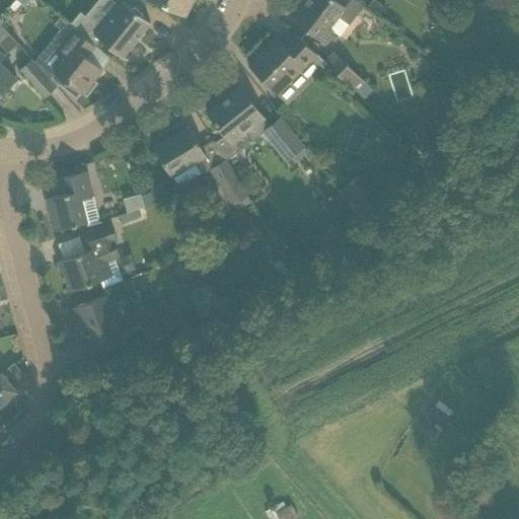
[(155,0),(184,14),(191,0),(155,0)]
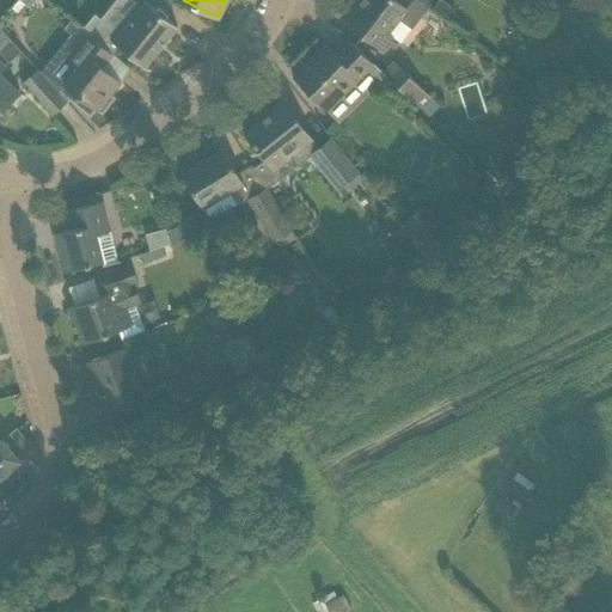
[(355,11),(346,23),(365,38),(384,53),(395,38),(389,32),(402,16),(414,25),(428,7),(420,0),(411,0),(407,7),(396,0),(356,0),(352,7),(355,11)]
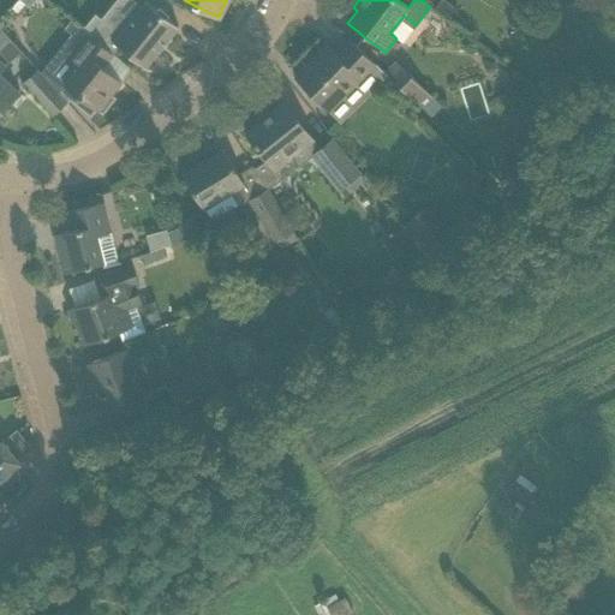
[(441,0),(434,10),(448,21),(455,10),(442,0),(441,0)]
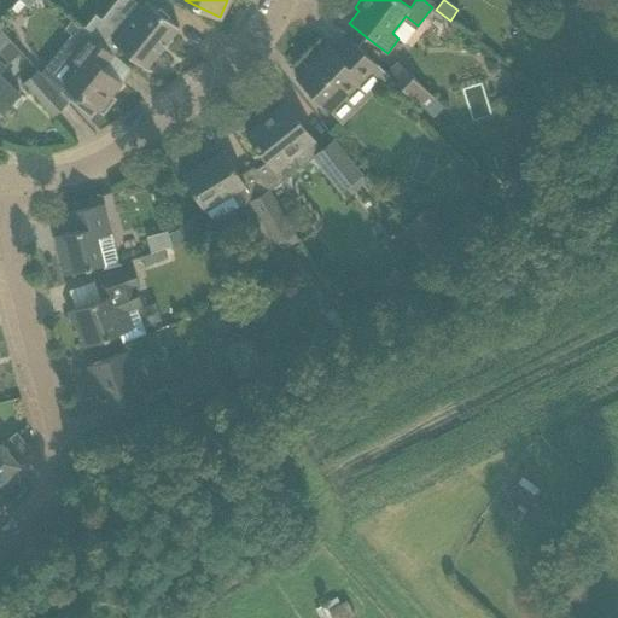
[(112,42),(145,68),(179,27),(146,1),(112,42)]
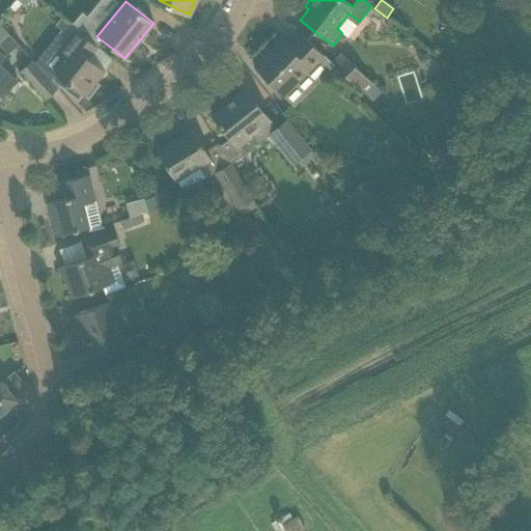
[(104,71),(88,57),(96,47),(60,18),(55,24),(60,29),(57,32),(66,39),(57,51),(66,59),(55,74),(65,82),(61,86),(78,100),(81,94),(83,96),(84,94),(88,98),(98,85),(94,82),(104,71)]
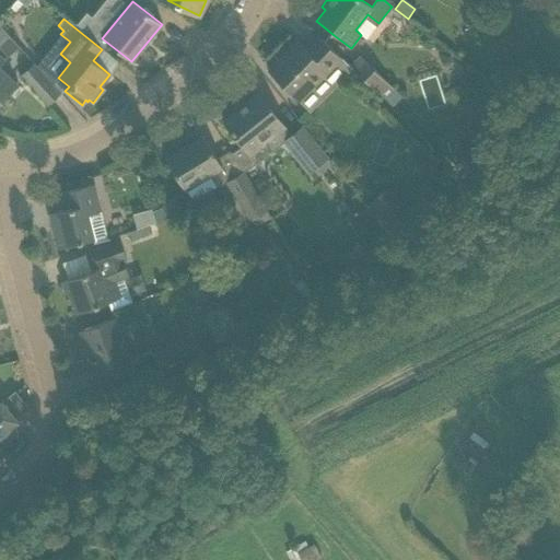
[(0,48),(8,57),(19,47),(0,25),(0,48)]
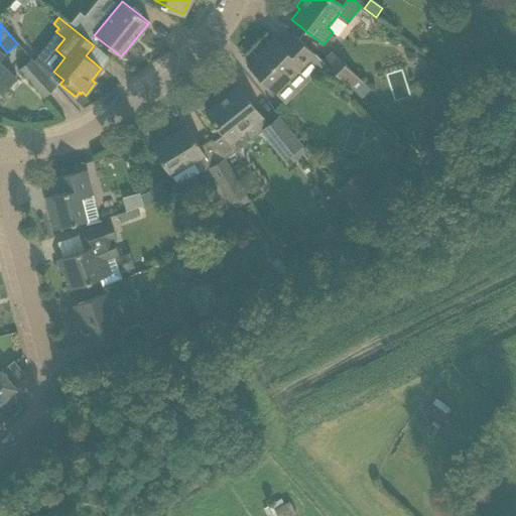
[(276,94),(285,102),(324,62),(314,54),(292,32),(281,44),(273,38),(246,66),(276,94)]
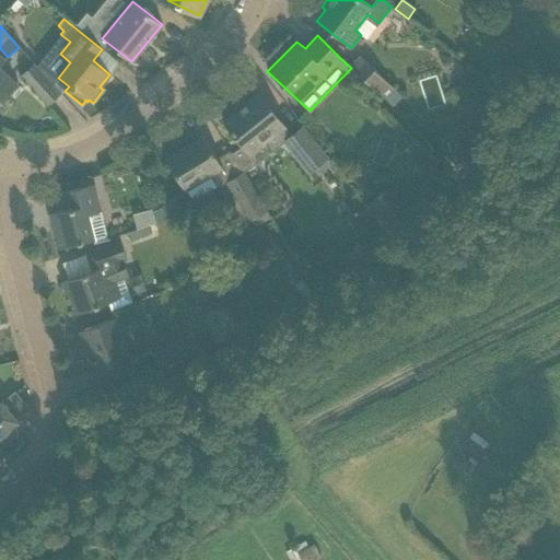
[(0,100),(15,84),(0,69),(0,65),(3,61),(0,58),(0,100)]
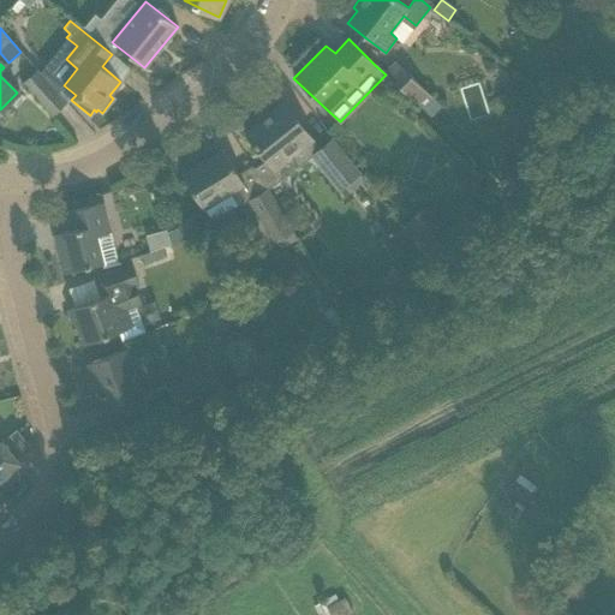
[(392,79),(399,87),(422,109),(434,99),(402,69),(392,79)]
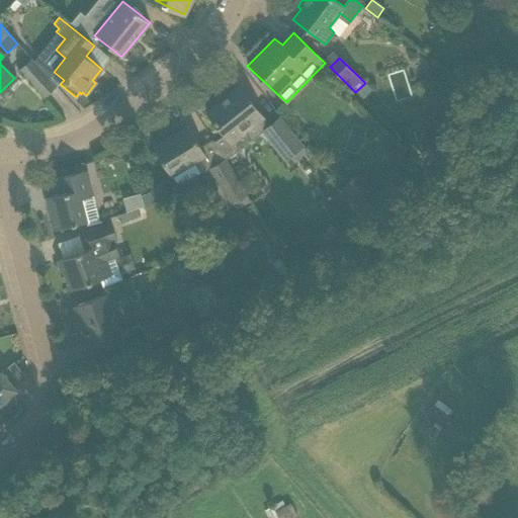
[(19,71),(44,97),(56,86),(31,60),(19,71)]
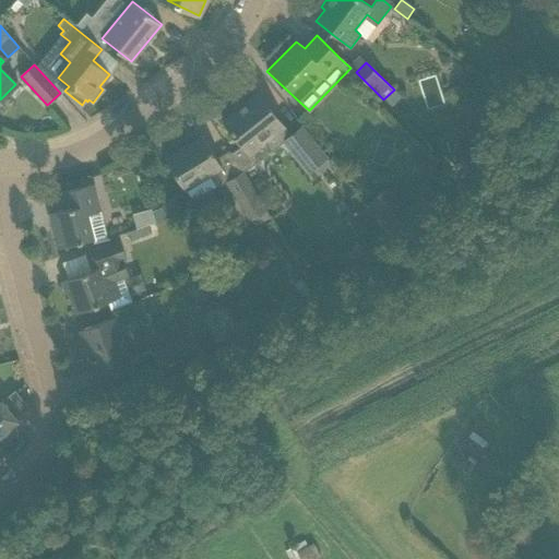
[(242,173),(257,163),(251,156),(285,129),(257,94),(223,121),(242,146),(232,153),(229,151),(228,151),(242,173)]
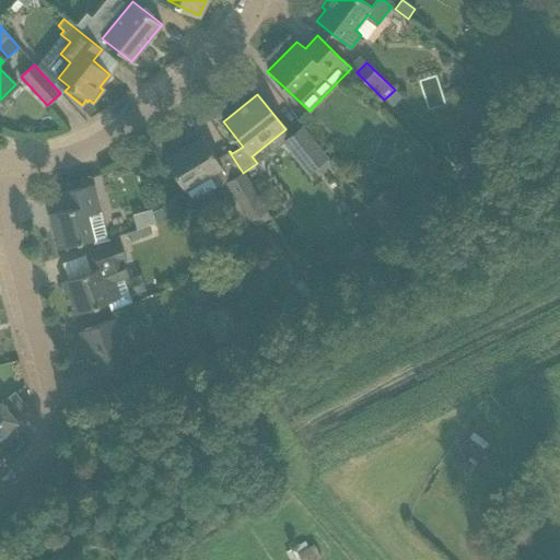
[(298,158),(310,173),(327,159),(303,128),(289,139),(302,154),(298,158)]
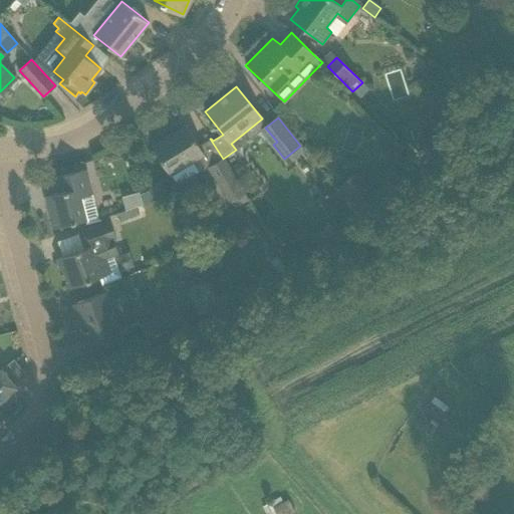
[(205,155),(197,143),(186,124),(152,147),(170,177),(172,175),(178,185),(200,172),(194,162),(205,155)]
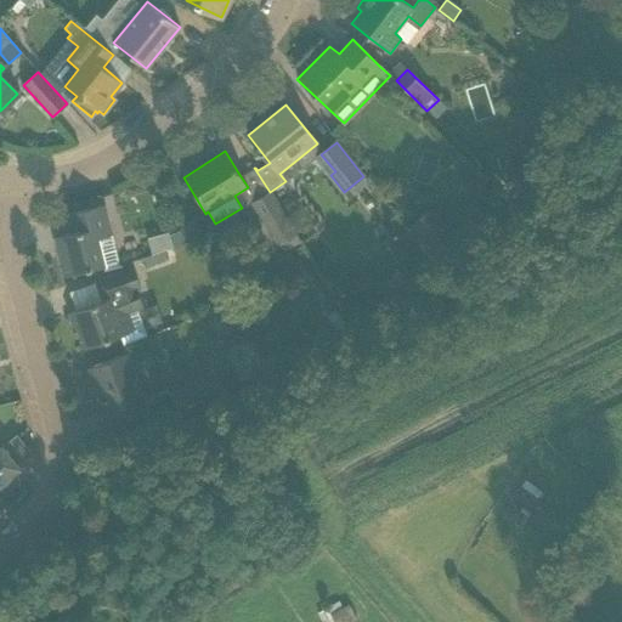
[(270,192),(253,203),(280,246),(297,236),(270,192)]
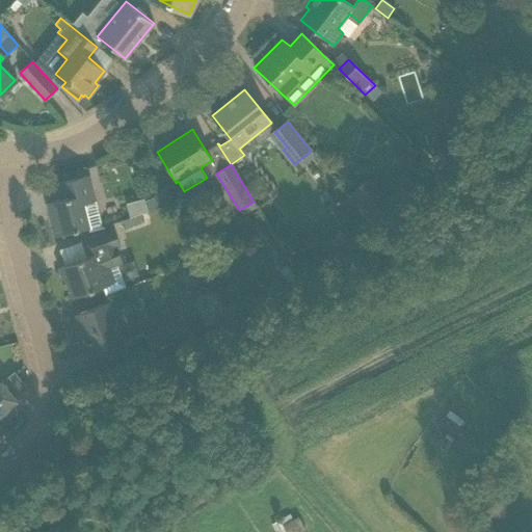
[(89,227),(82,201),(95,197),(88,175),(56,183),(60,200),(47,203),(55,236),(89,227)]
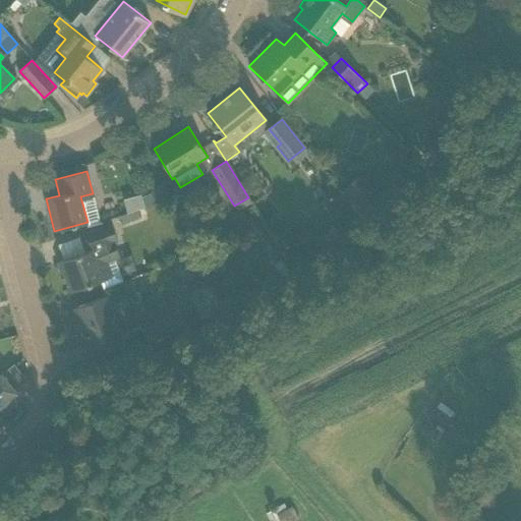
[(383,197),(362,173),(341,191),(360,215),(383,197)]
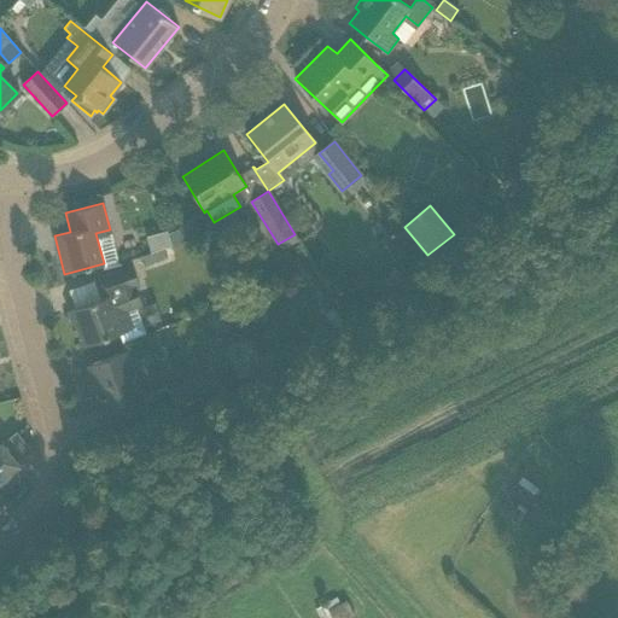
[(450,240),(438,250),(445,260),(458,249),(450,240)]
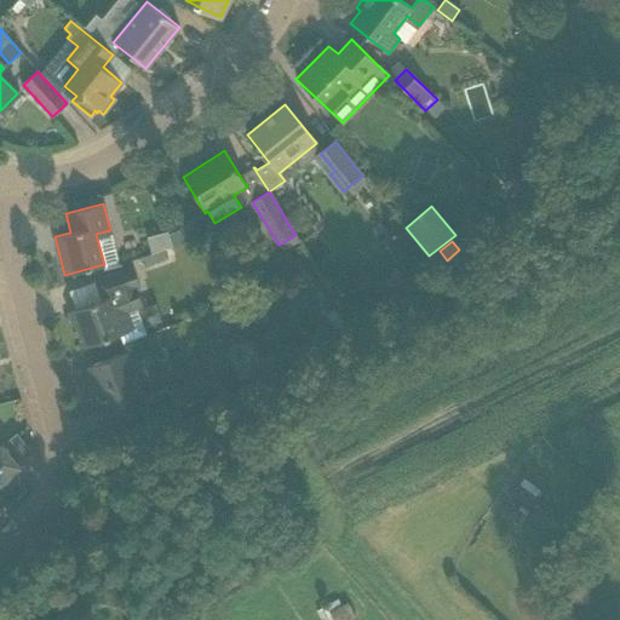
[(78,326),(85,348),(120,334),(124,344),(145,336),(136,309),(144,305),(138,290),(142,288),(133,267),(96,281),(103,299),(68,311),(74,327),(78,326)]
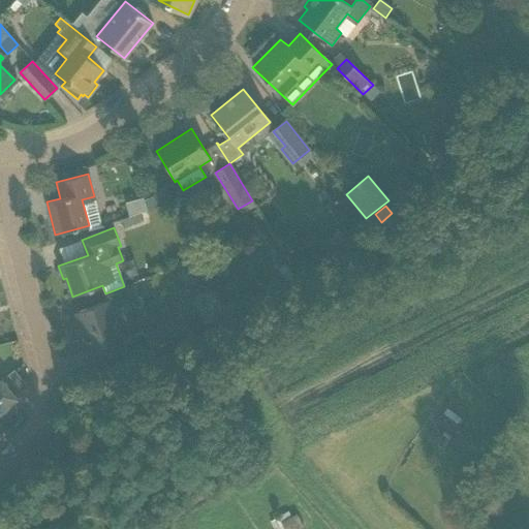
[(196,260),(183,266),(188,280),(203,275),(196,260)]
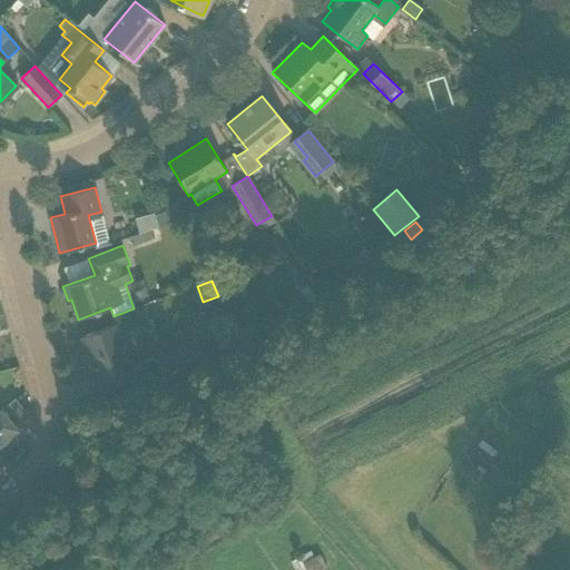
[(81,337),(96,377),(133,364),(118,324),(81,337)]
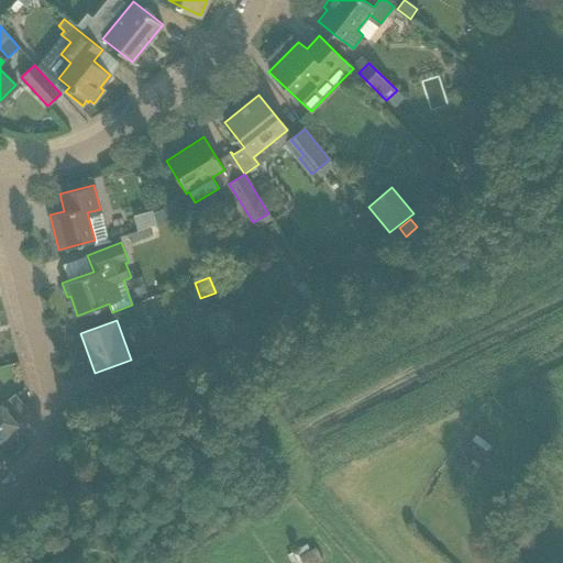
[(194,354),(200,350),(191,335),(155,356),(165,372),(195,354),(194,354)]
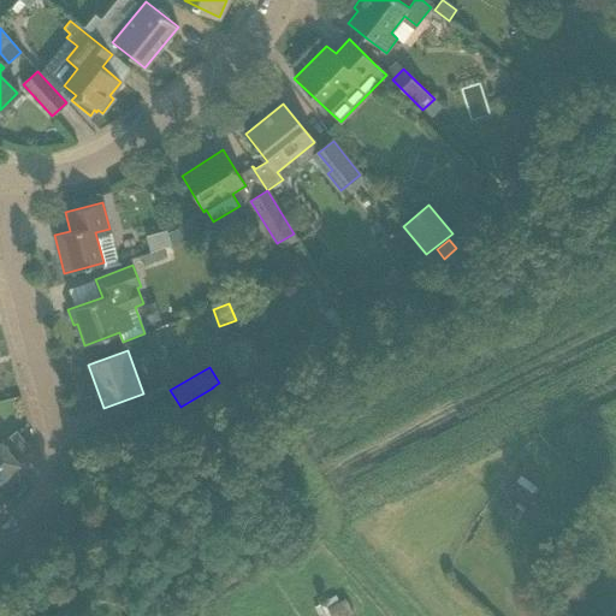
[(0,487),(15,477),(11,472),(19,463),(1,442),(0,443),(0,487)]
